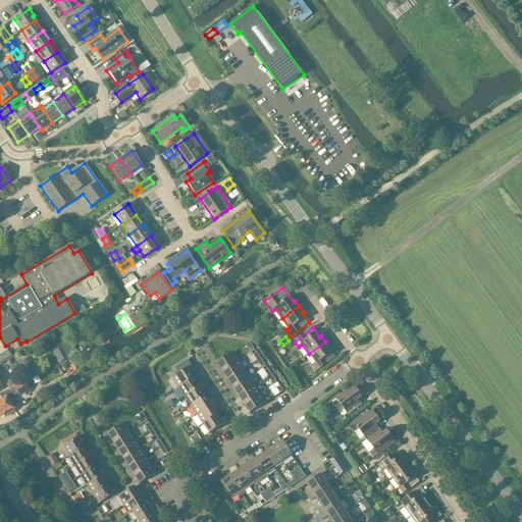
[(329,348),(325,342),(309,354),(316,363),(313,365),(317,371),(335,358),(328,349),(329,348)]
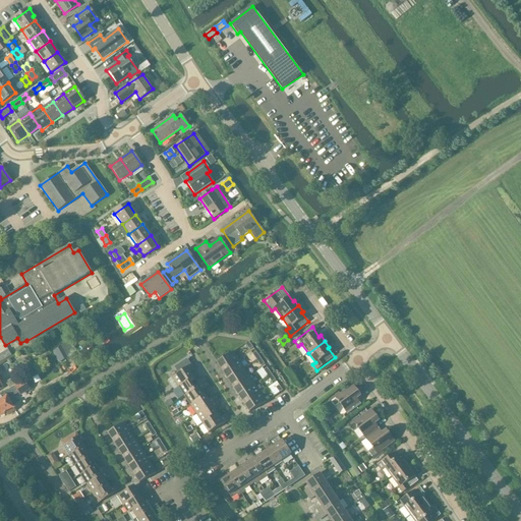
[(74,354),(68,344),(54,352),(60,362),(74,354)]
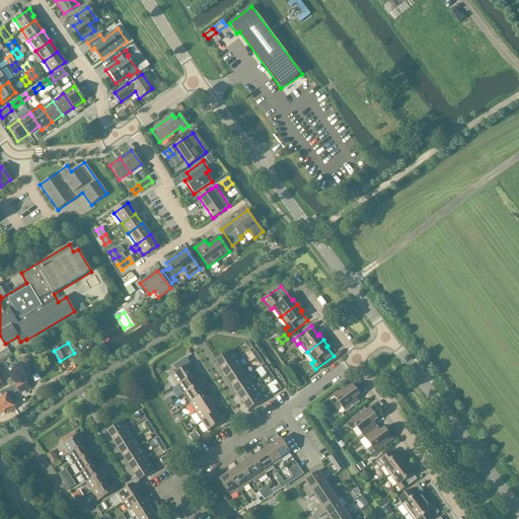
[(11,355),(8,349),(1,353),(4,359),(11,355)]
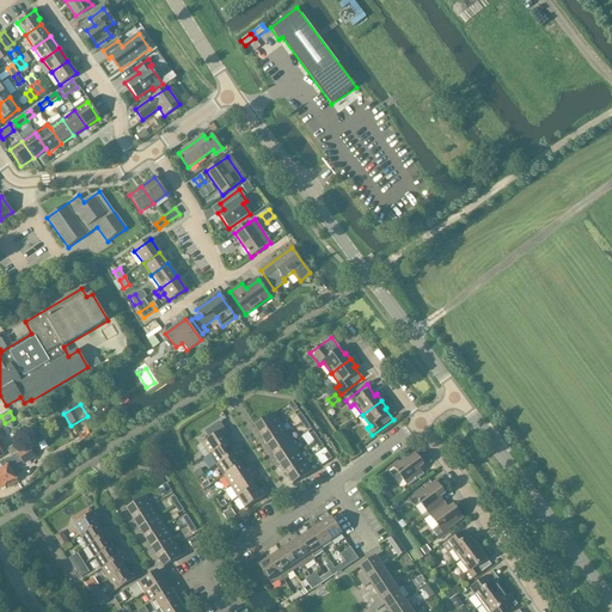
[(255,426),(261,436),(281,423),(274,414),(255,426)]
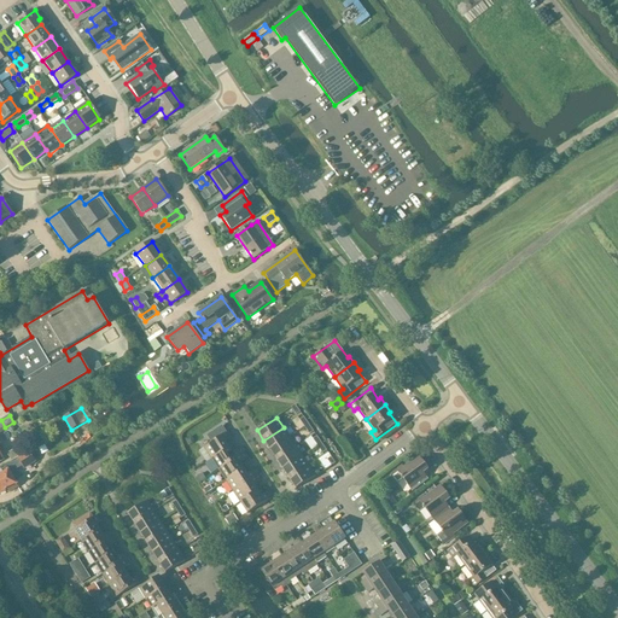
[(211,432),(207,436),(211,443),(216,439),(226,433),(221,426),(211,432)]
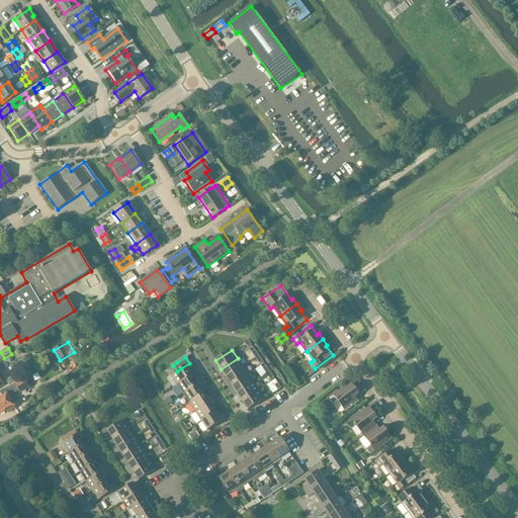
[(221,369),(227,377),(243,366),(238,358),(221,369)]
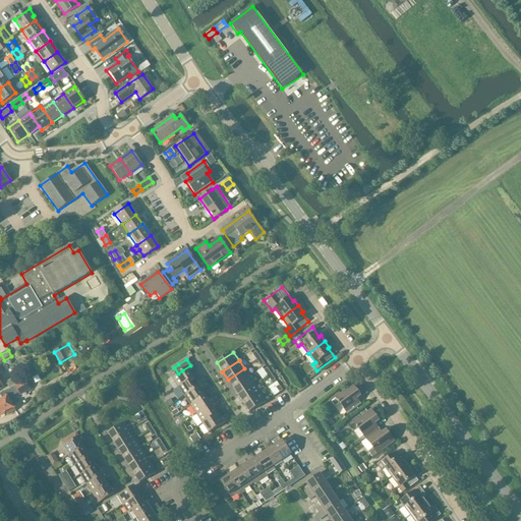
[(178,373),(172,378),(178,387),(193,377),(190,372),(196,368),(193,363),(190,365),(182,370),(178,373)]
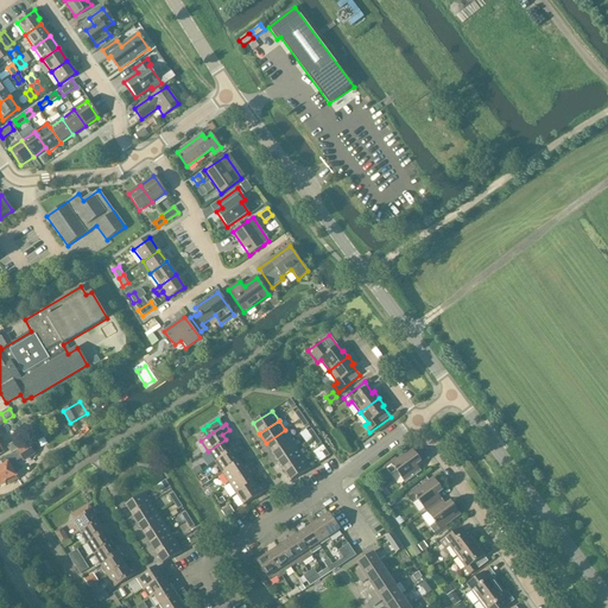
[(266,443),(272,453),(291,439),(285,430),(266,443)]
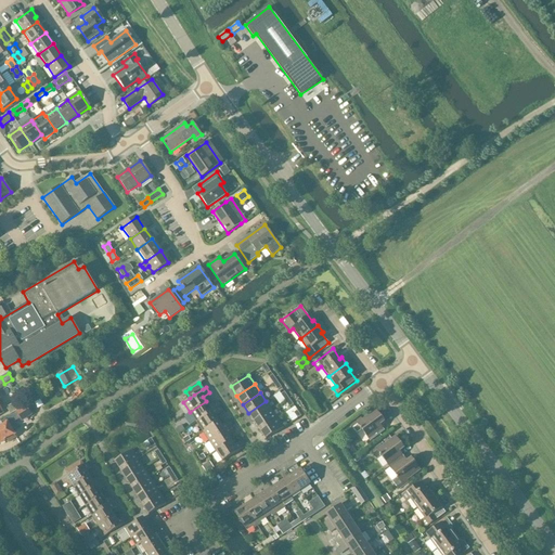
[(196,422),(219,408),(216,402),(209,407),(206,401),(190,412),(196,422)]
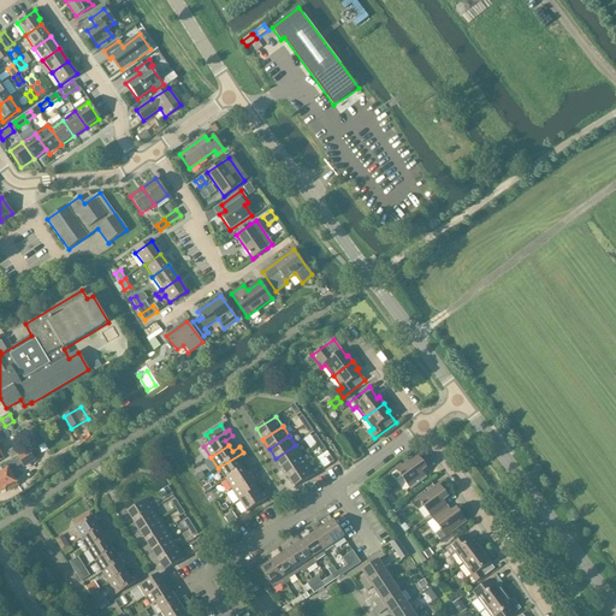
[(276,458),(282,468),(302,455),(295,445),(276,458)]
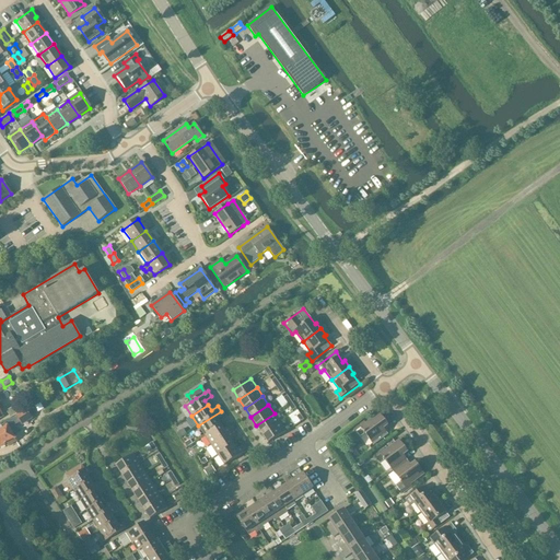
[(11,418),(21,412),(18,406),(8,412),(11,418)]
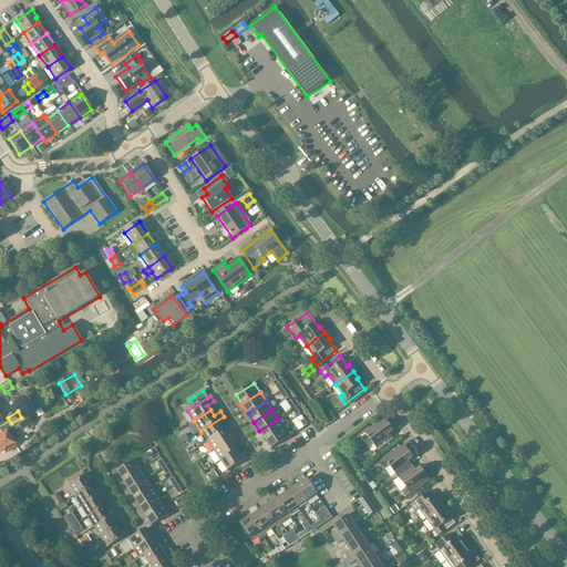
[(0,453),(4,451),(4,452),(7,450),(8,452),(17,446),(12,440),(18,436),(16,431),(20,428),(21,429),(31,422),(27,414),(16,421),(16,422),(11,424),(11,423),(4,428),(6,430),(0,432),(0,453)]
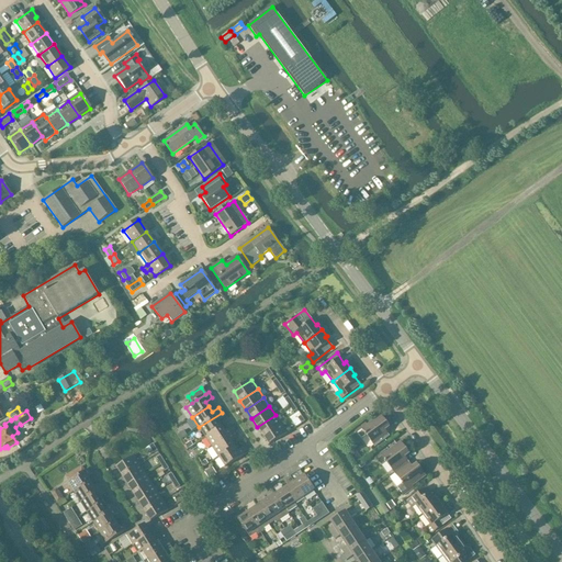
[(205,437),(221,426),(218,422),(225,417),(222,413),(199,427),(205,437)]
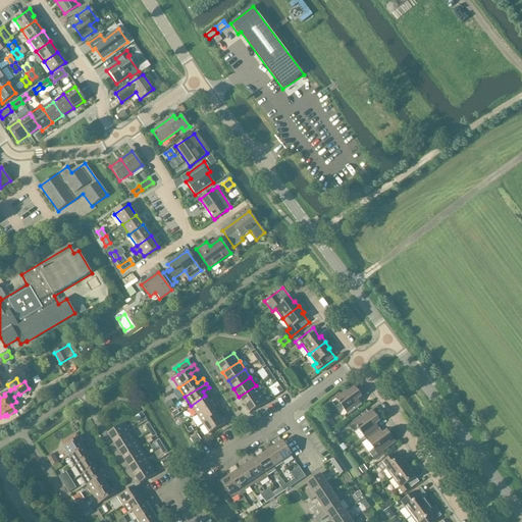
[(239,397),(245,405),(261,394),(256,385),(239,397)]
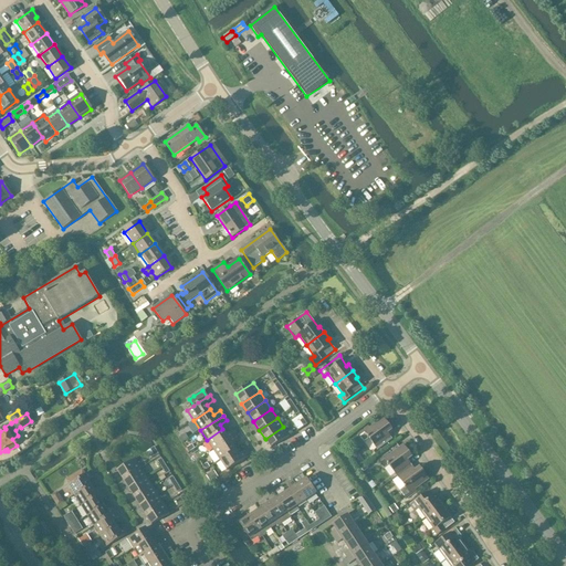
[(387,433),(391,430),(383,419),(369,428),(368,427),(357,435),(364,442),(369,439),(377,450),(391,439),(387,433)]
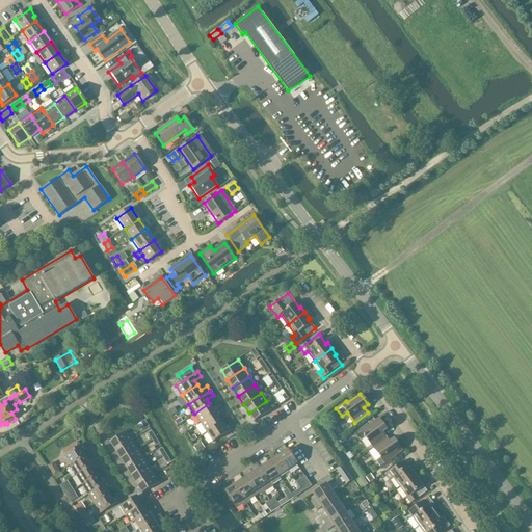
[(266,401),(249,413),(255,422),(272,410),(266,401)]
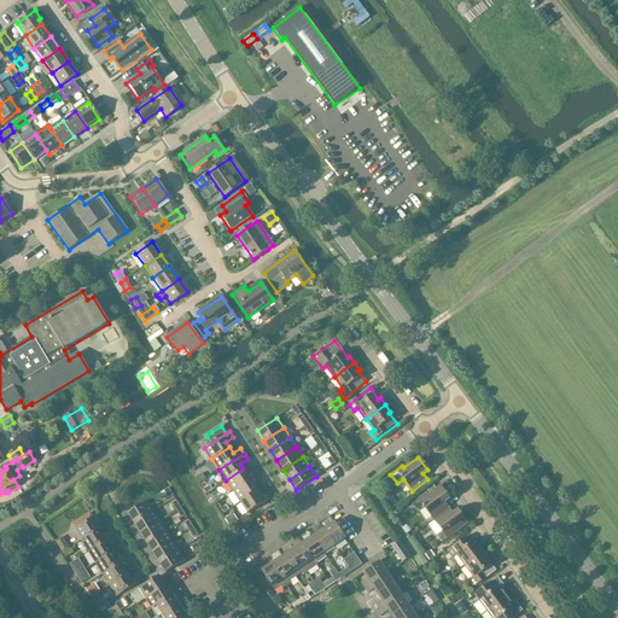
[(233,491),(257,476),(255,471),(248,474),(243,468),(226,481),(233,491)]
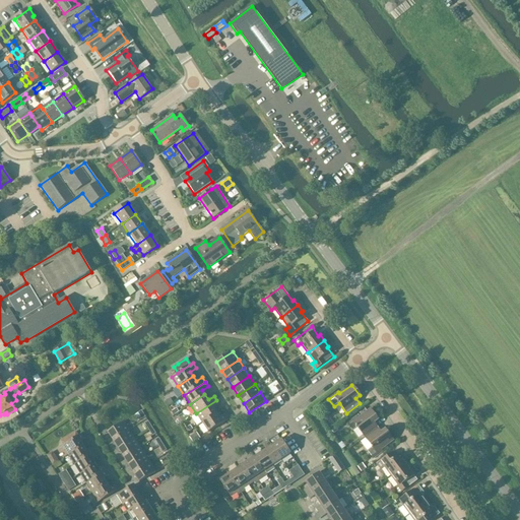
[(202,423),(216,413),(214,408),(219,404),(216,400),(196,413),(202,423)]
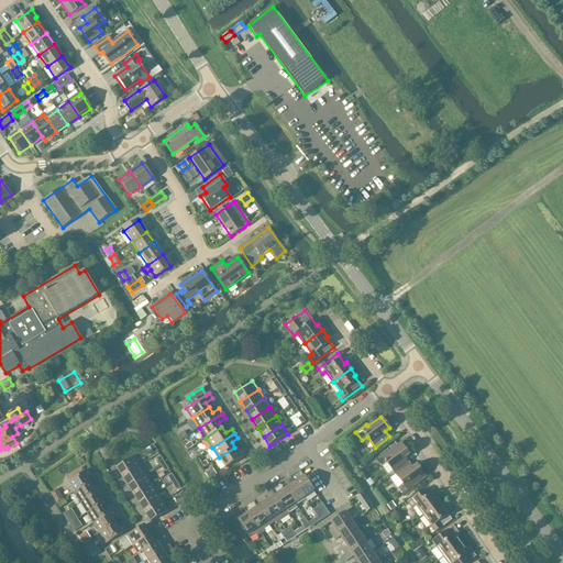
[(395,474),(409,463),(405,457),(409,455),(401,443),(388,452),(386,451),(375,459),(382,466),(387,463),(395,474)]
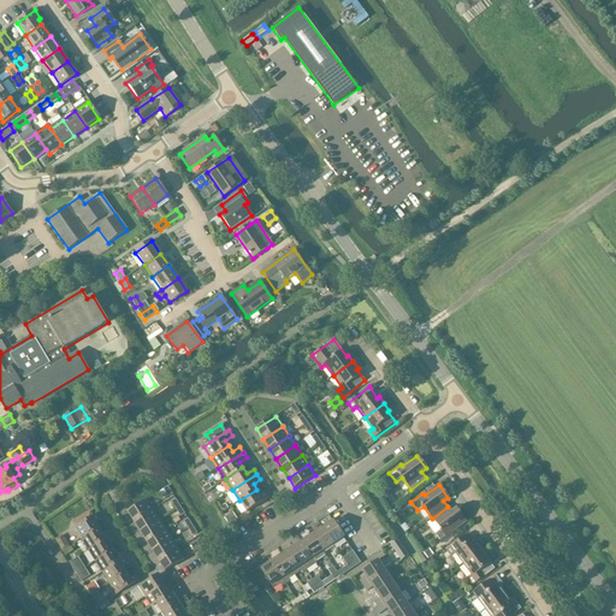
[(261,496),(256,490),(240,501),(247,513),(272,496),(268,491),(261,496)]
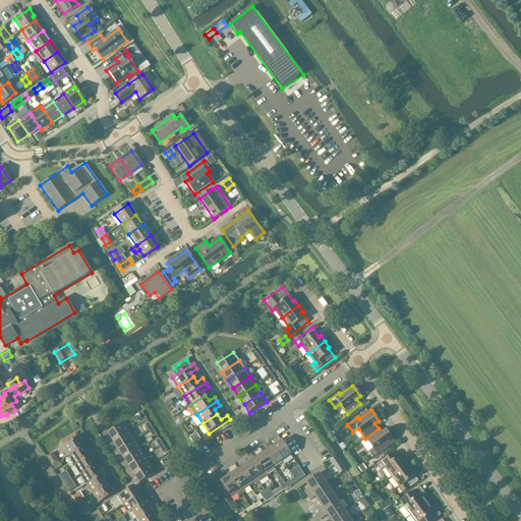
[(332,421),(326,426),(329,430),(335,425),(332,421)]
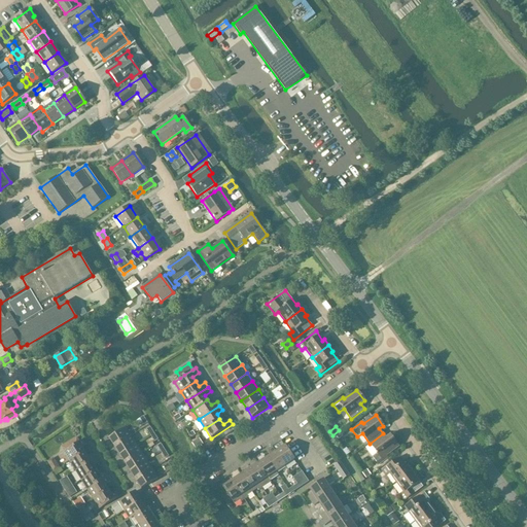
[(109,438),(114,447),(131,436),(126,427),(109,438)]
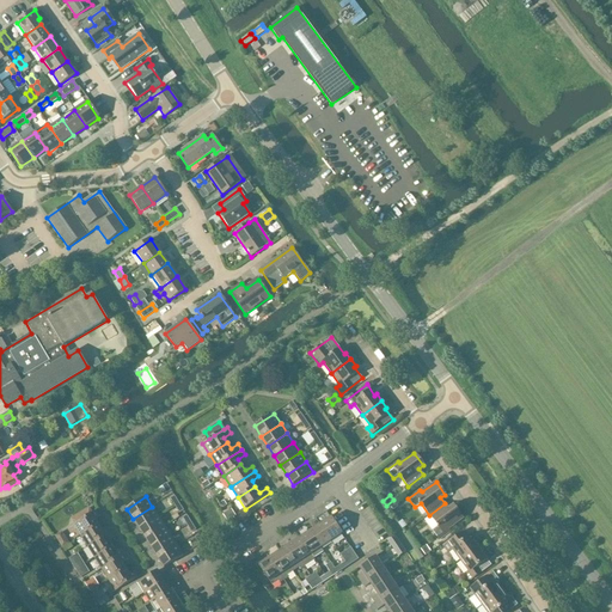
[(448,509),(445,503),(429,515),(438,527),(432,531),(439,539),(451,531),(448,528),(463,519),(453,506),(448,509)]
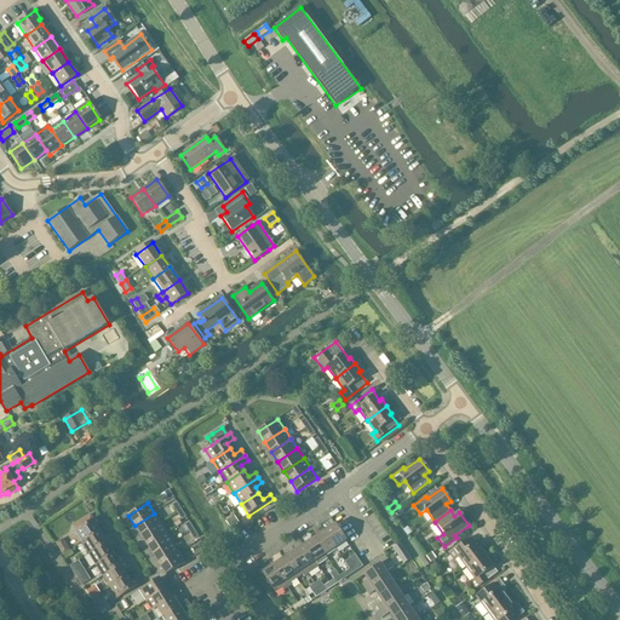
[(135,526),(141,535),(160,523),(154,514),(135,526)]
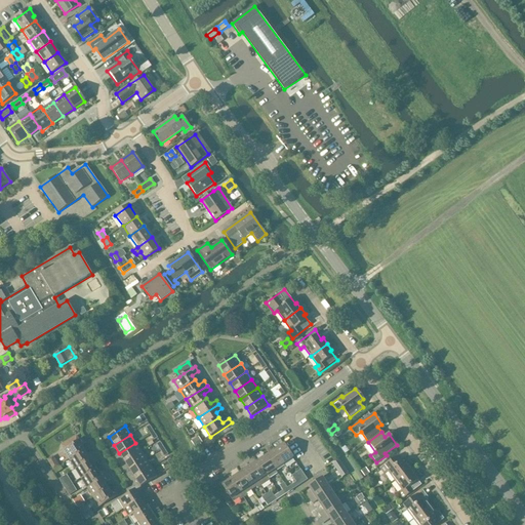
[(63,450),(69,460),(84,450),(81,445),(87,442),(85,437),(63,450)]
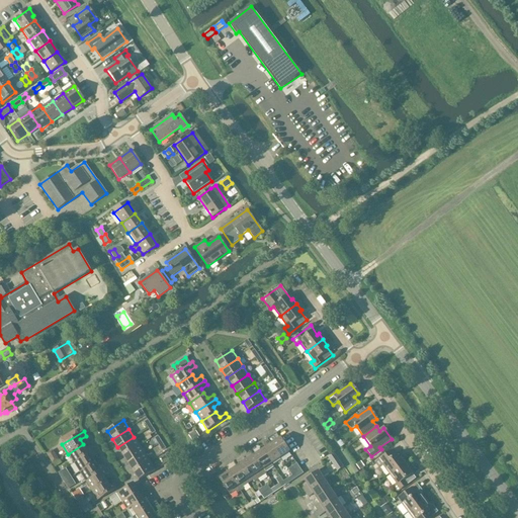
[(192,441),(198,437),(195,432),(188,436),(192,441)]
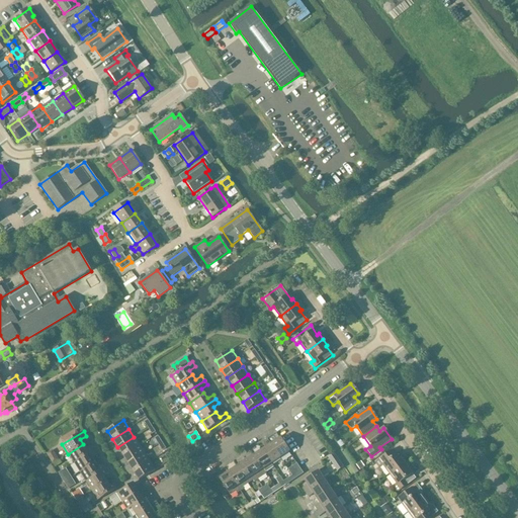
[(117,447),(122,455),(140,445),(134,437),(117,447)]
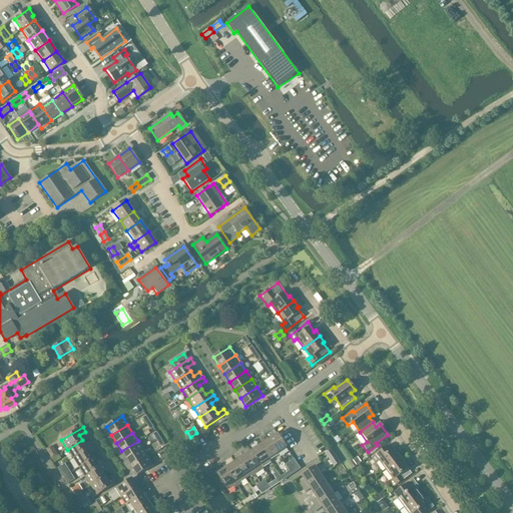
[(277,435),(269,440),(278,454),(286,448),(277,435)]
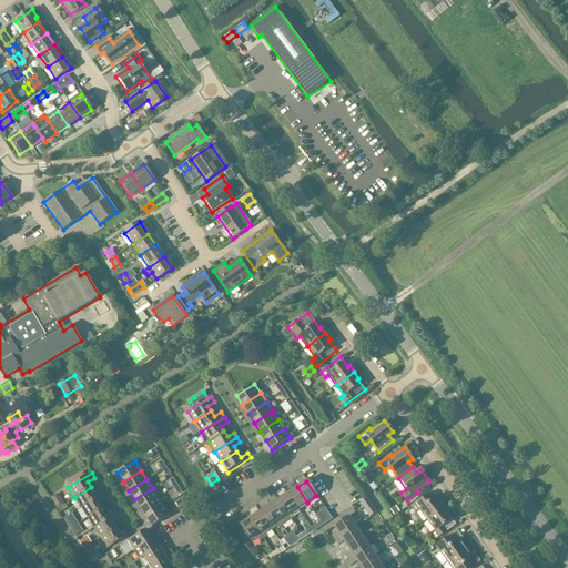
[(91,487),(74,498),(81,508),(104,493),(101,488),(95,493),(91,487)]
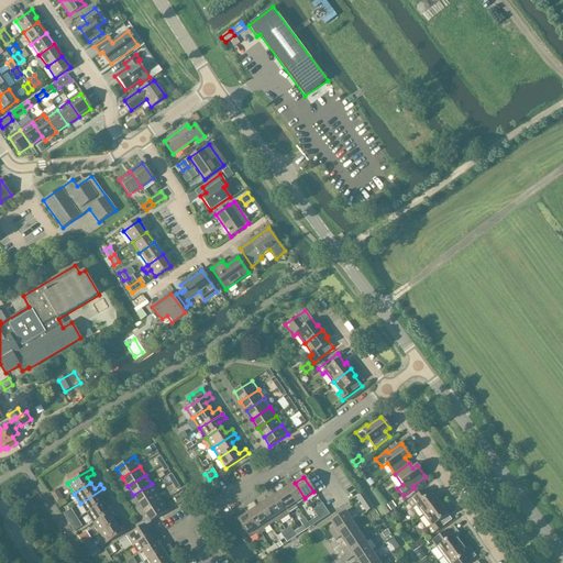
[(305,498),(295,483),(285,489),(295,504),(305,498)]
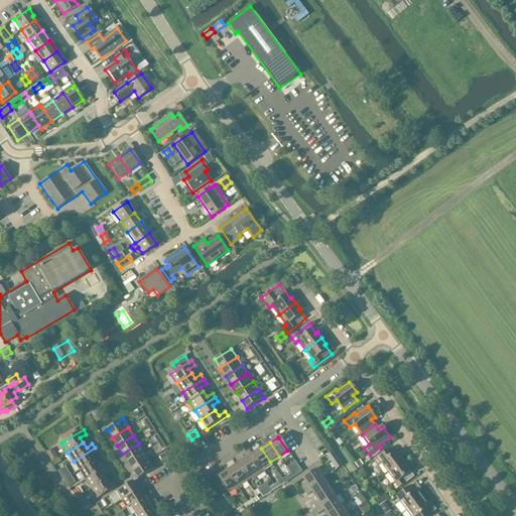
[(122,454),(127,462),(144,452),(139,443),(122,454)]
